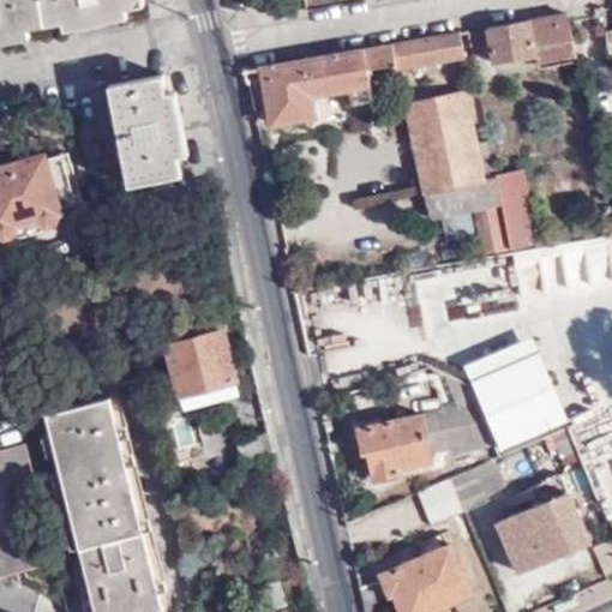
[(141,7),(139,0),(0,0),(0,36),(90,18),(141,7)]
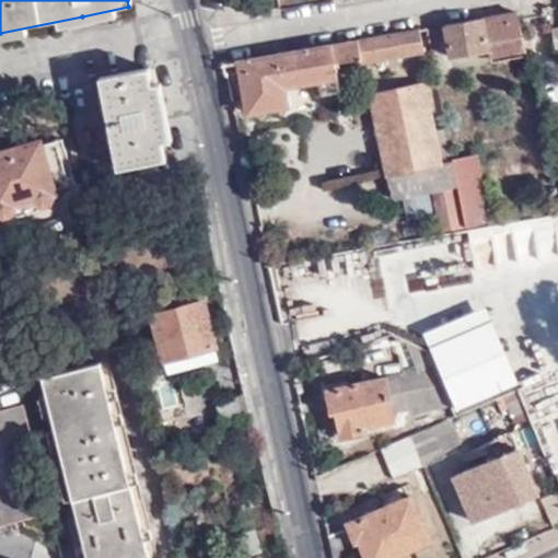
[(450,58),(522,44),(520,33),(513,11),(444,24),(450,58)]
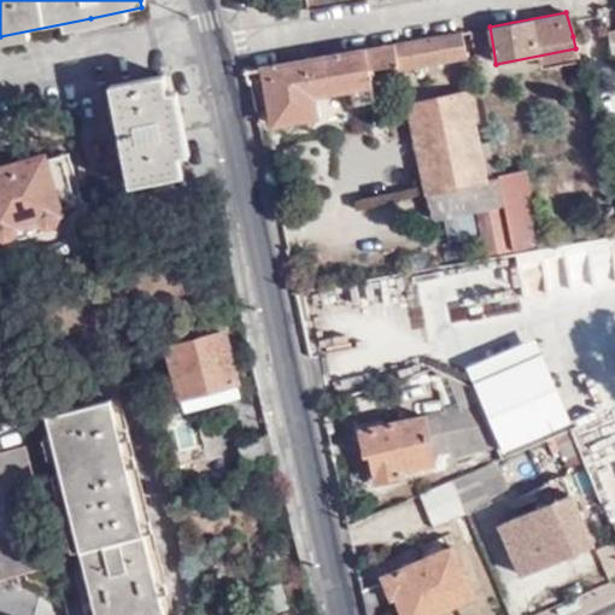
[(460,31),(262,69),(273,126),(315,118),(311,98),(349,91),(351,105),(370,101),(364,70),(393,65),(393,71),(464,58),(460,31)]
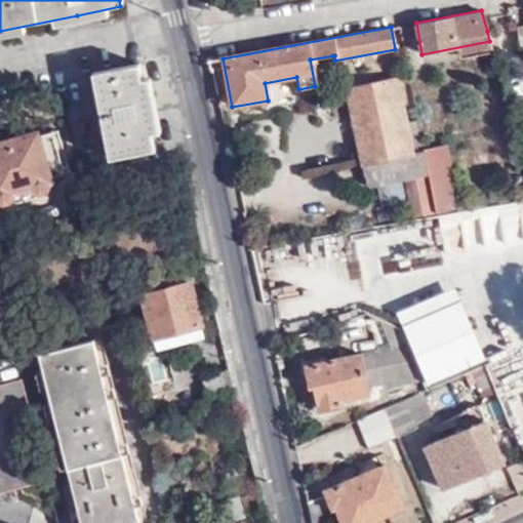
[(137,65),(91,74),(109,160),(154,151),(151,135),(159,134),(153,105),(148,80),(141,81),(137,65)]
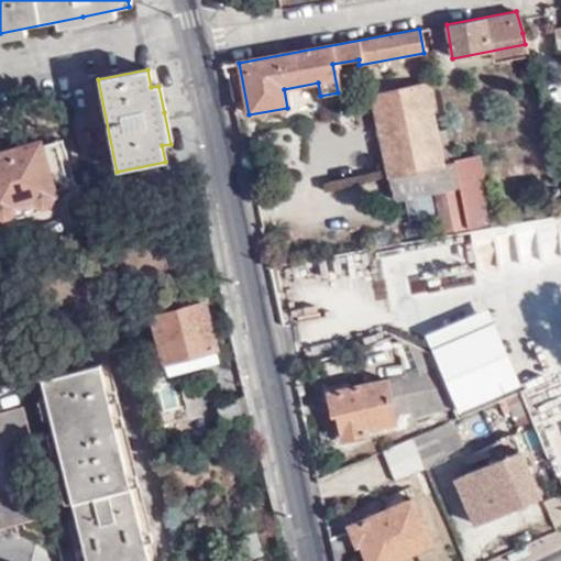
[(466,228),(454,163),(441,166),(424,85),(370,96),(388,176),(416,172),(419,193),(427,191),(435,233),(466,228)]
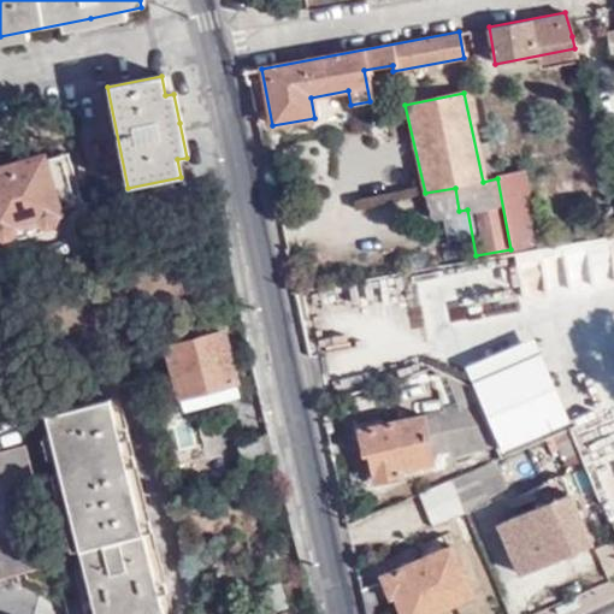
[(42,165),(57,213),(78,206),(63,158),(42,165)]
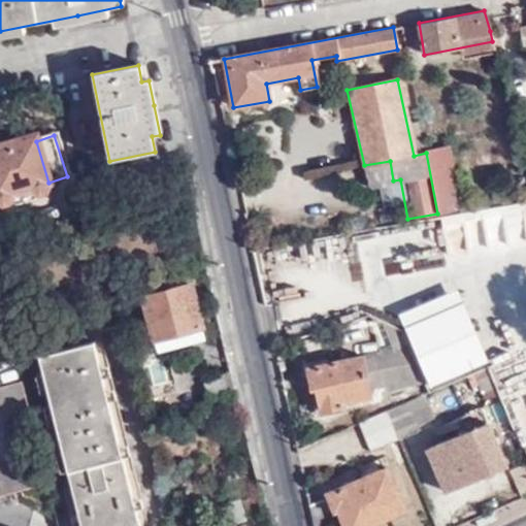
[(0,200),(50,187),(48,183),(36,141),(34,137),(0,146),(0,200)]
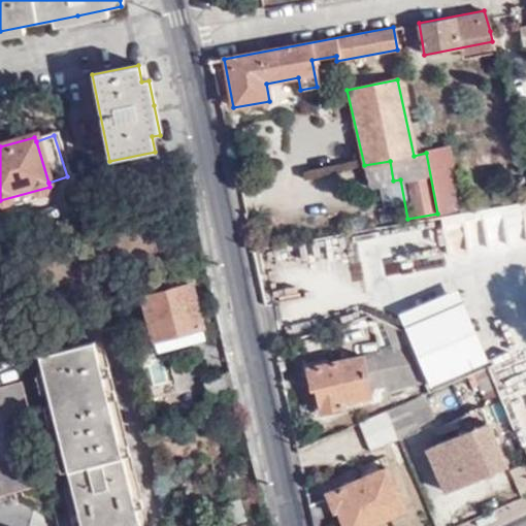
[(450,145),(425,149),(426,153),(437,214),(462,209),(450,145)]
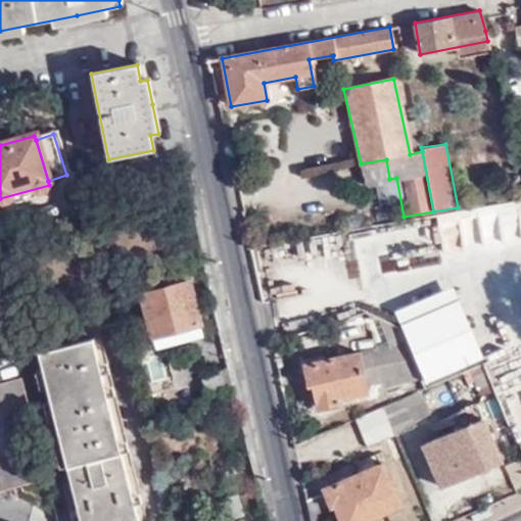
[(386,159),(361,163),(365,183),(389,179),(386,159)]
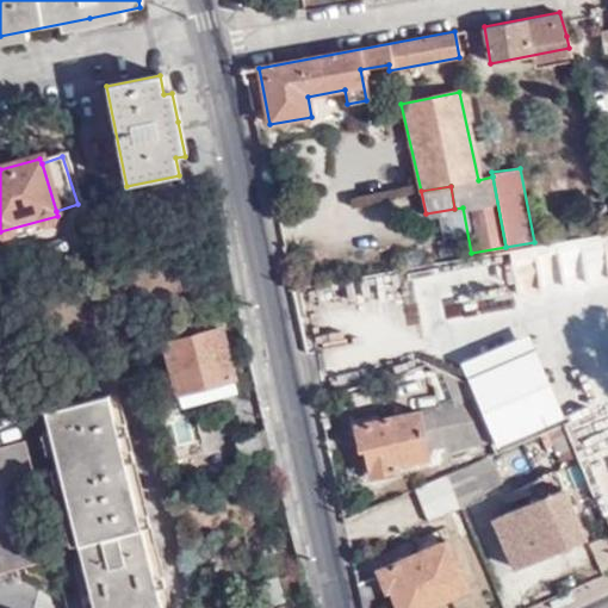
[(607,233),(457,262),(457,259),(289,290),(299,335),(333,329),(329,310),(478,283),(483,309),(545,295),(550,314),(607,299),(607,233)]
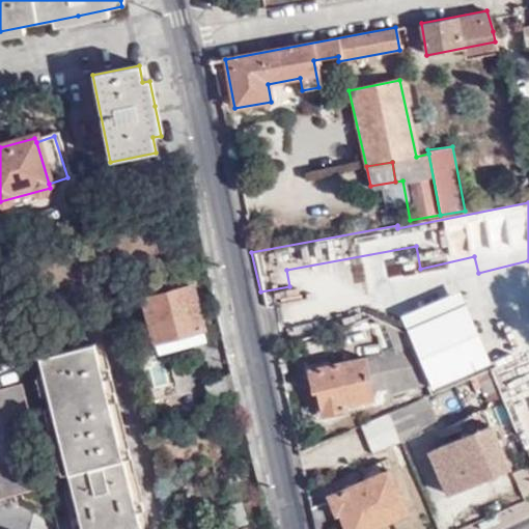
[(378,216),(380,225),(395,223),(394,213),(378,216)]
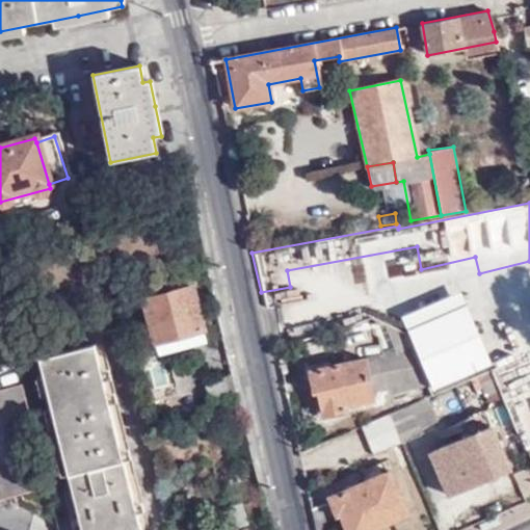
[(190,290),(144,302),(159,358),(205,346),(190,290)]
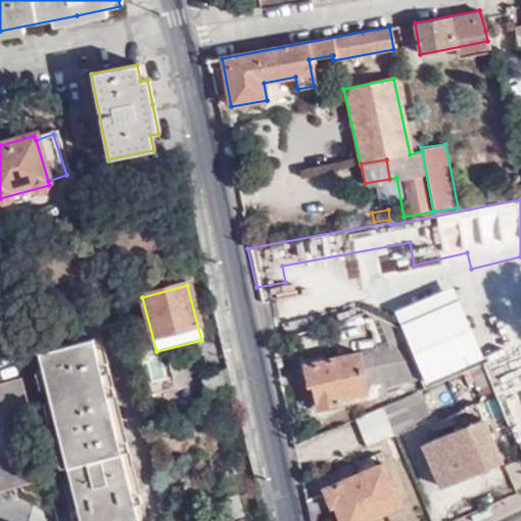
[(321,309),(327,323),(361,311),(393,327),(406,322),(401,313),(362,292),(321,309)]
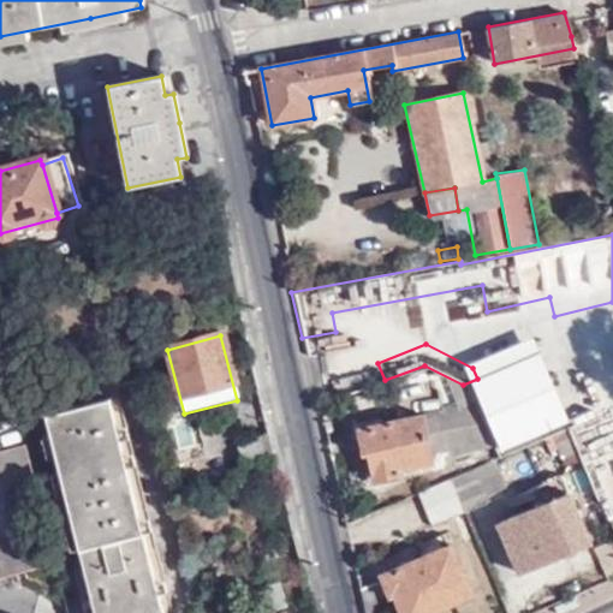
[(140,381),(131,349),(66,378),(73,409),(43,415),(90,612),(158,612),(126,484),(107,400),(114,388),(140,381)]
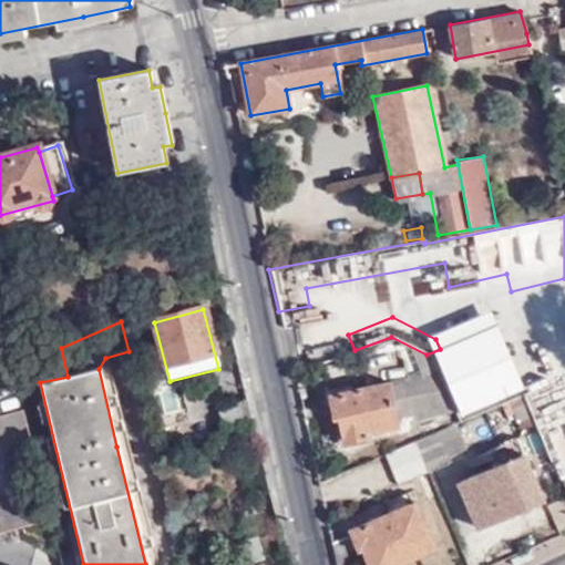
[(459,422),(510,401),(522,396),(493,326),(440,349),(461,401),(451,404),(459,422)]
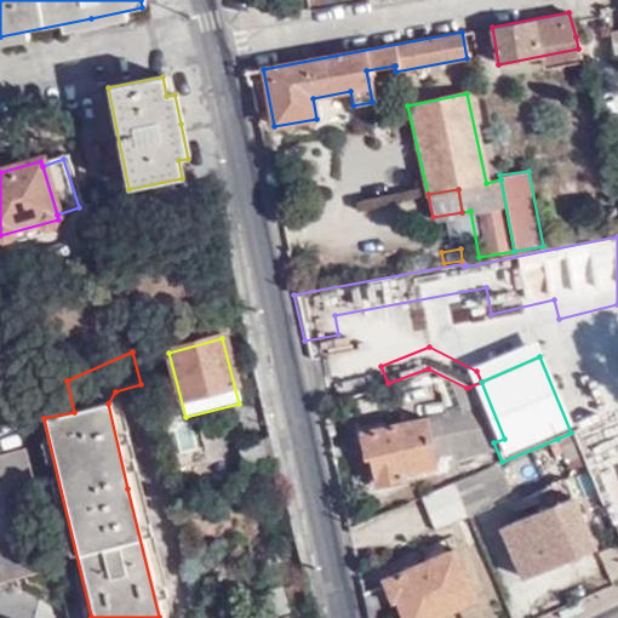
[(431,457),(493,442),(475,406),(358,433),(362,458),(368,457),(375,485),(401,479),(400,474),(433,467),(431,457)]
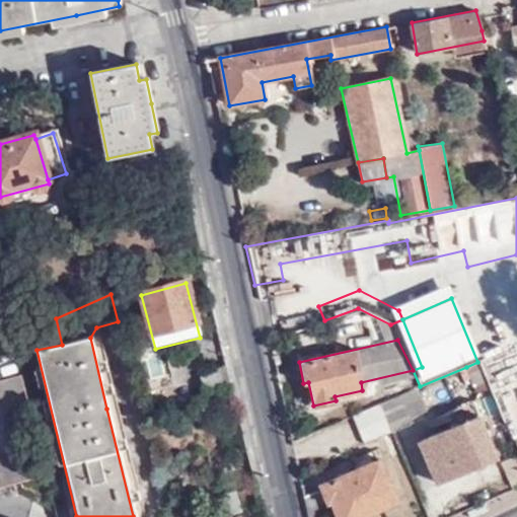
[(516,354),(484,366),(516,444),(516,354)]
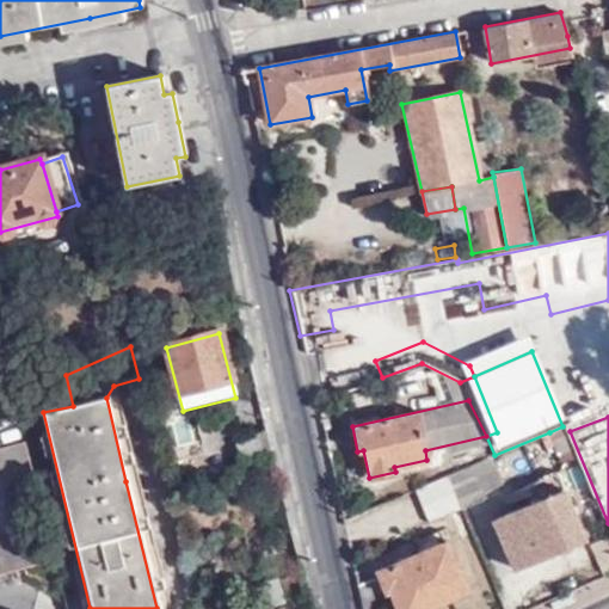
[(560,463),(576,457),(563,426),(549,432),(560,463)]
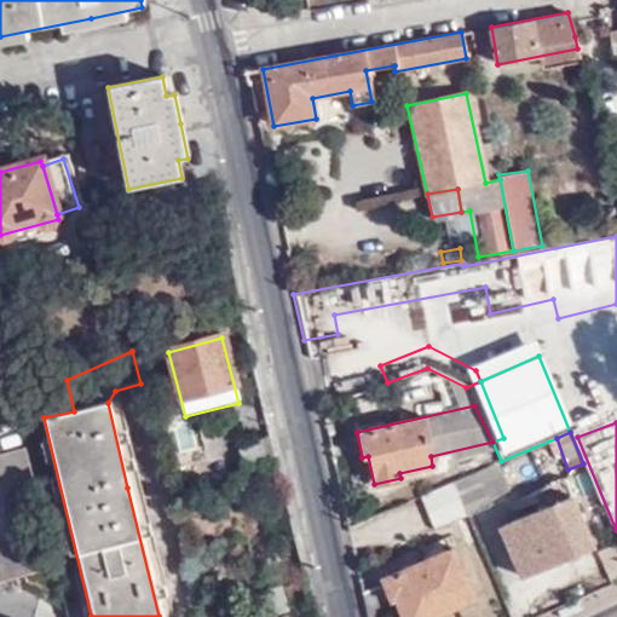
[(0,485),(29,478),(22,448),(0,453),(0,485)]
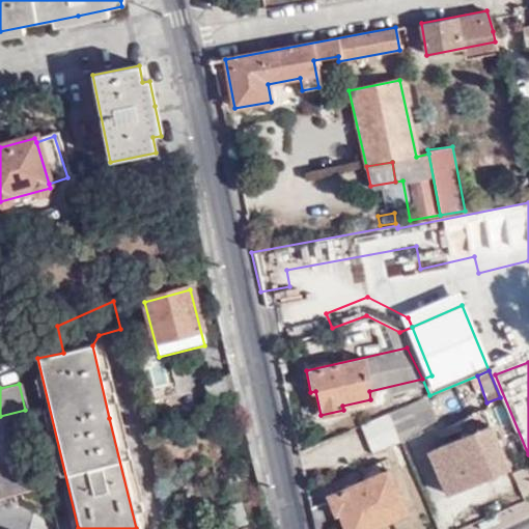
[(387,415),(399,443),(418,436),(415,429),(434,421),(423,398),(387,415)]
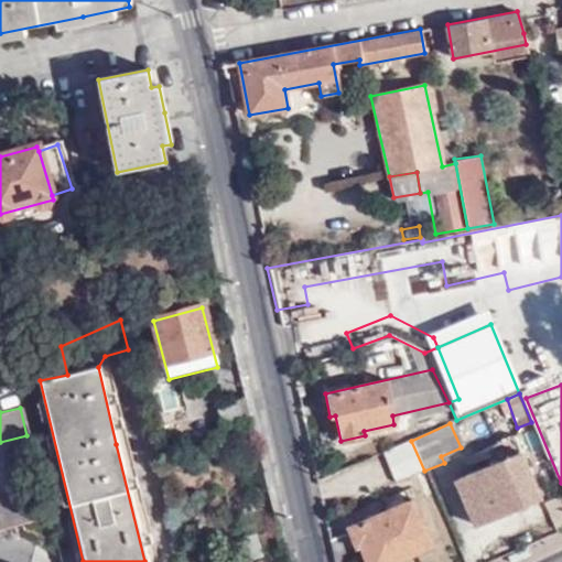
[(395,484),(424,471),(411,441),(381,453),(395,484)]
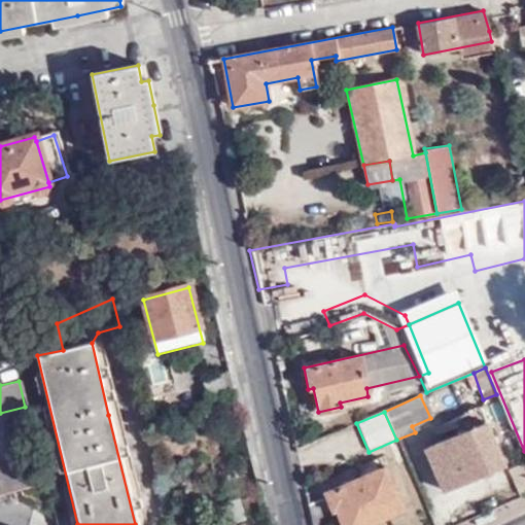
[(484,421),(424,447),(443,491),(502,466),(484,421)]
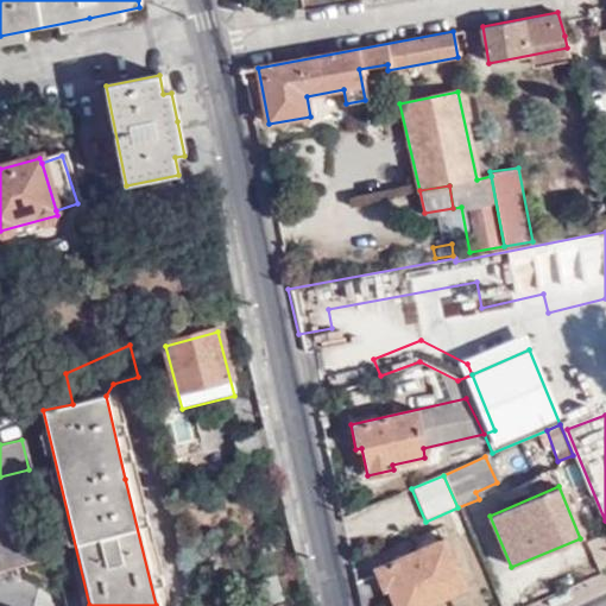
[(0,569),(50,556),(43,525),(0,537),(0,569)]
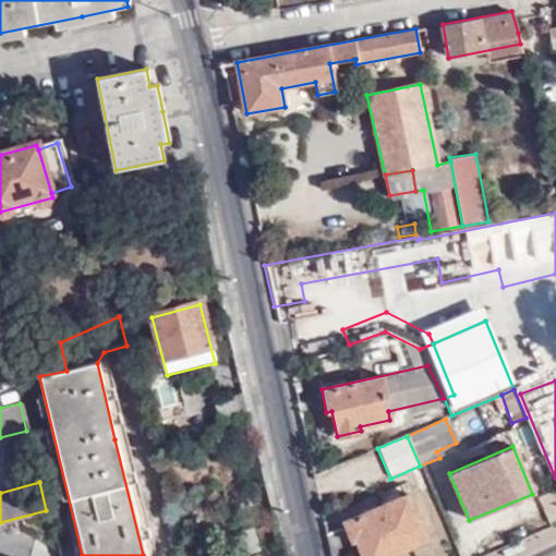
[(407,496),(343,523),(351,543),(357,541),(362,555),(390,555),(425,541),(407,496)]
